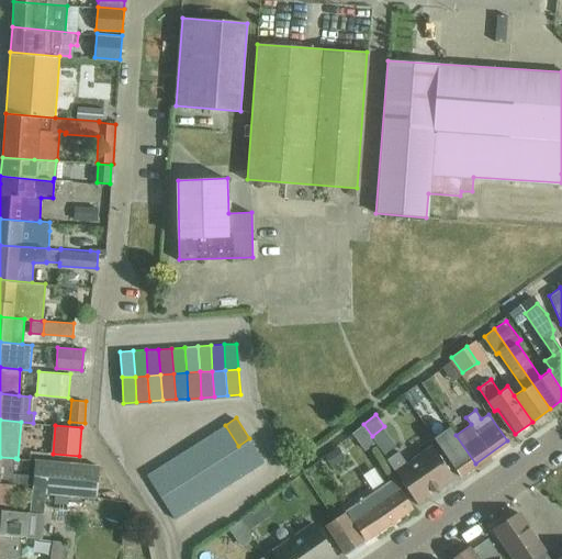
[(225,425),(213,432),(227,453),(238,446),(225,425)]
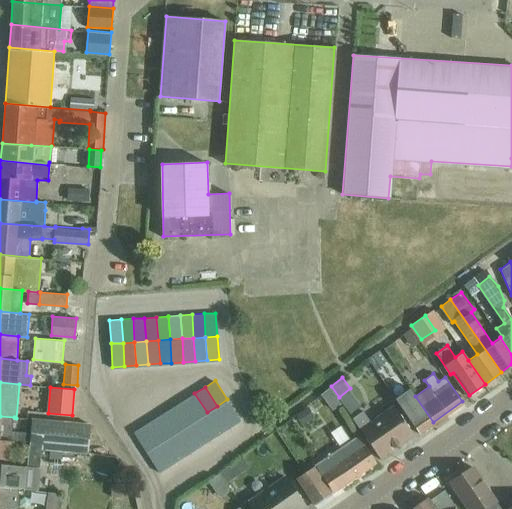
[(410,389),(396,399),(419,432),(433,422),(415,396),(415,397),(410,389)]
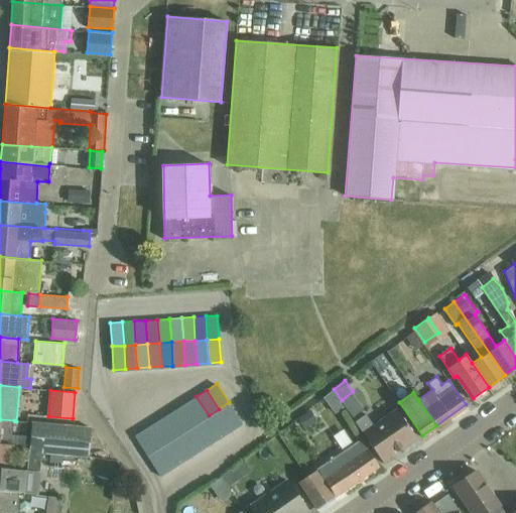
[(196,396),(185,402),(199,422),(209,415),(196,396)]
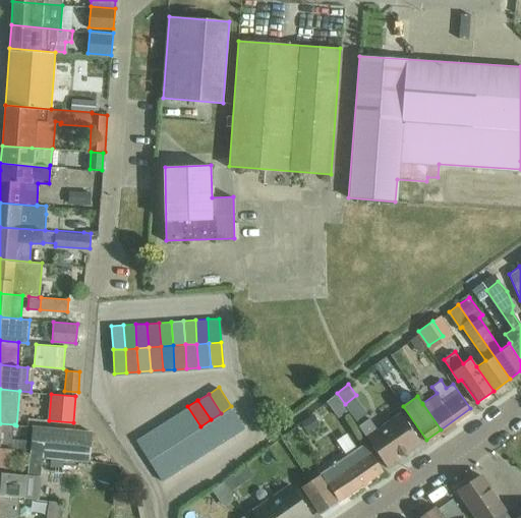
[(187,406),(177,413),(189,433),(200,426),(187,406)]
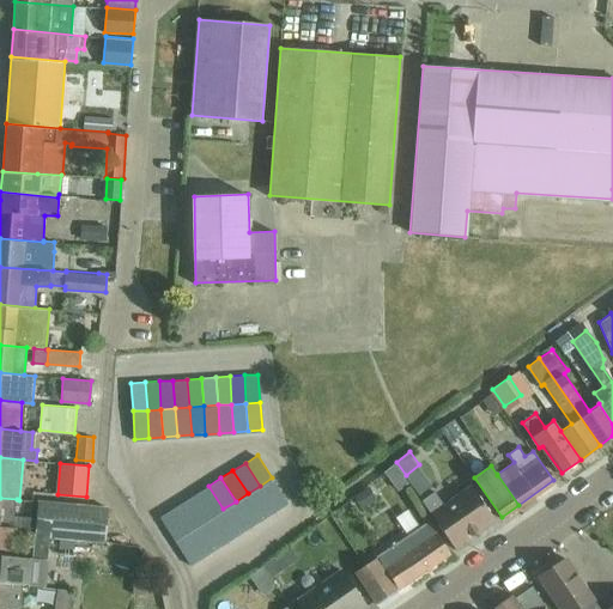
[(272,477),(260,486),(275,510),(287,501),(272,479),(272,477)]
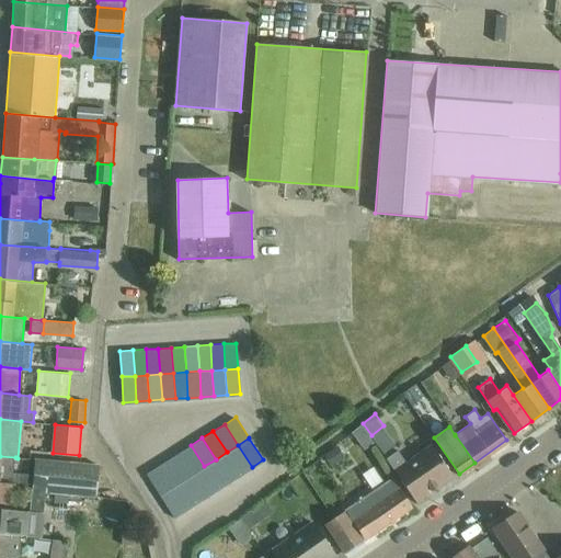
[(398,448),(386,457),(395,470),(418,502),(431,493),(430,491),(454,475),(432,444),(407,462),(398,448)]
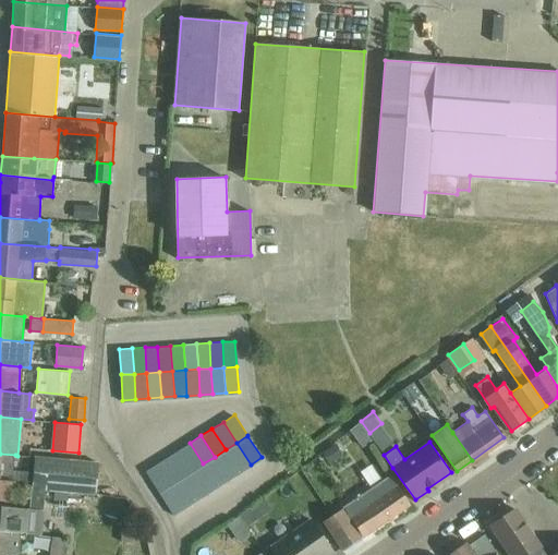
[(190,443),(179,449),(192,470),(203,463),(190,443)]
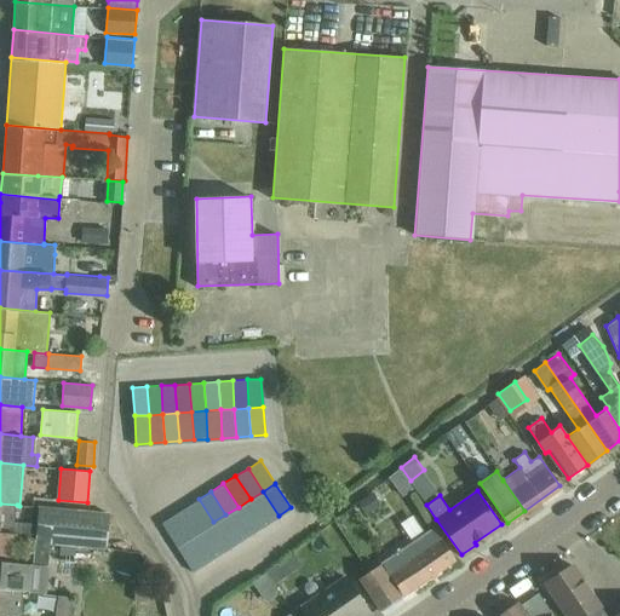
[(263,491),(251,499),(265,523),(279,516),(263,491)]
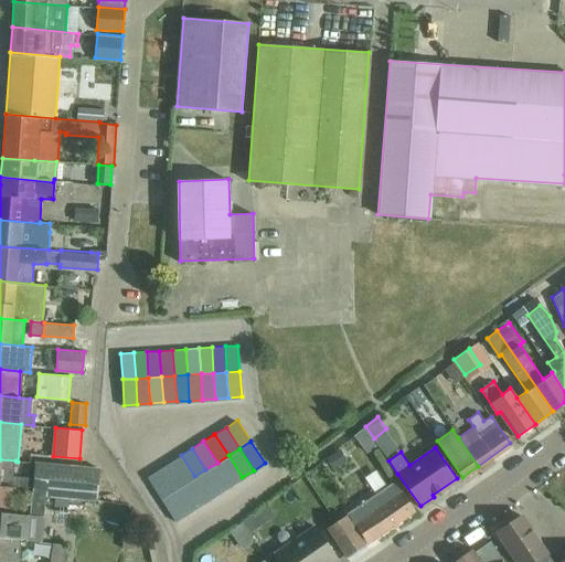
[(181,455),(170,463),(183,484),(194,476),(181,455)]
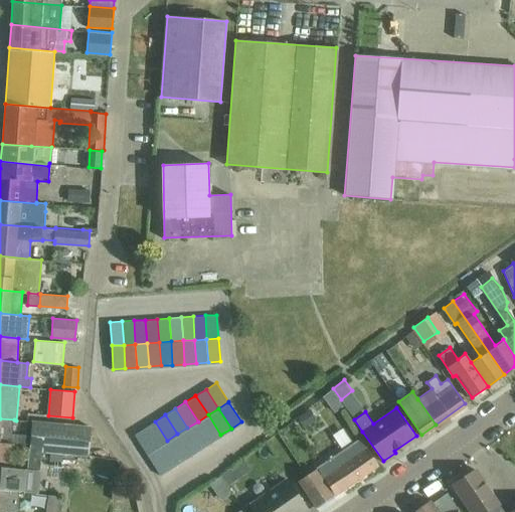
[(208,414),(198,421),(210,442),(220,435),(208,414)]
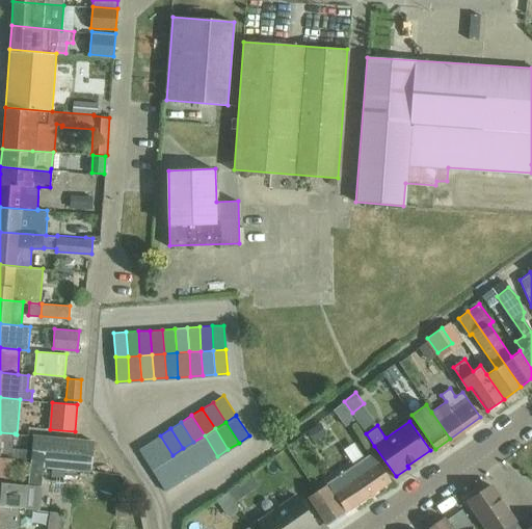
[(0,432),(0,456),(12,458),(15,458),(16,450),(12,450),(15,433),(0,432)]
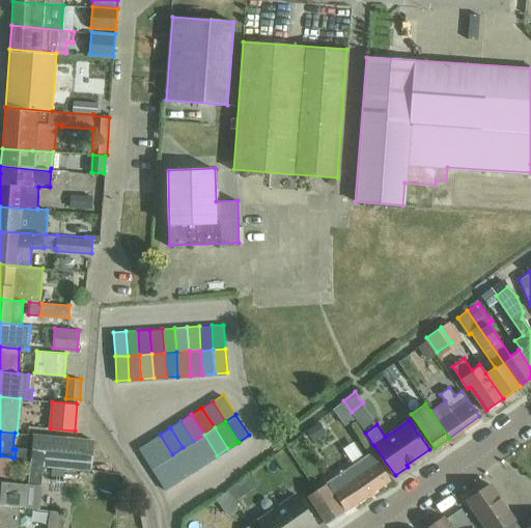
[(0,504),(20,507),(38,508),(42,464),(92,469),(94,439),(34,433),(31,463),(30,463),(28,483),(9,481),(0,480),(0,504)]
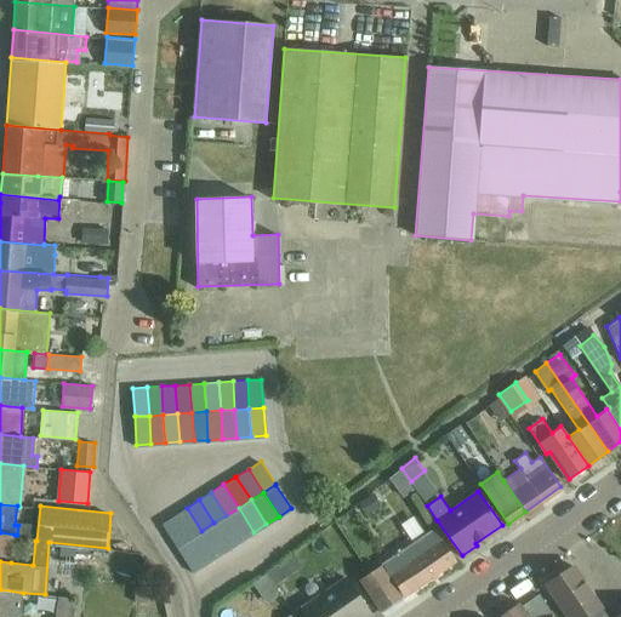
[(187,508),(175,515),(189,540),(201,531),(187,508)]
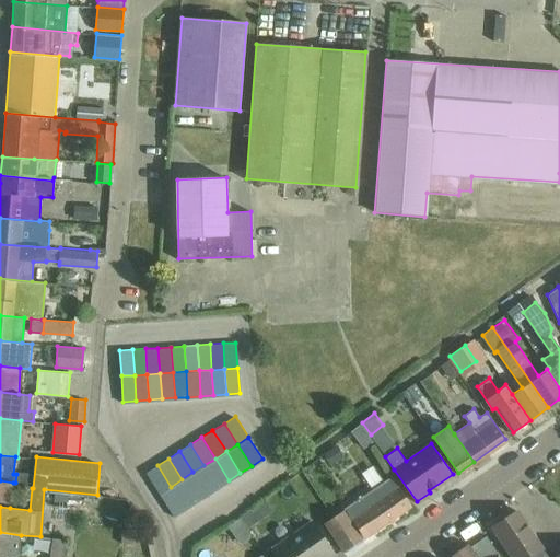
[(216,459),(203,465),(218,487),(229,480),(216,459)]
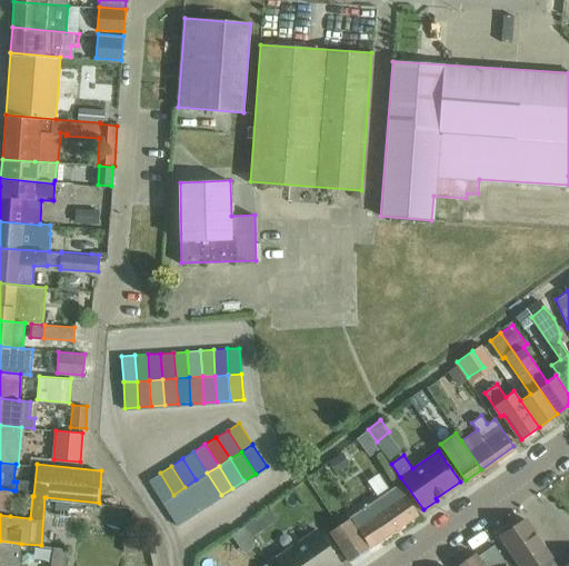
[(160,473),(149,480),(162,502),(173,495),(160,473)]
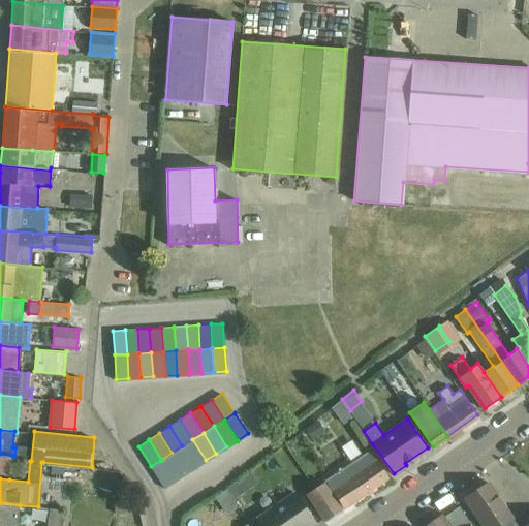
[(192,439),(182,445),(195,467),(206,460),(192,439)]
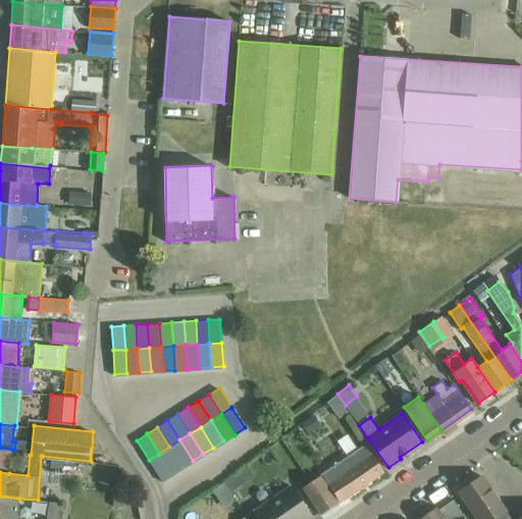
[(179,439),(169,447),(183,467),(193,461),(179,439)]
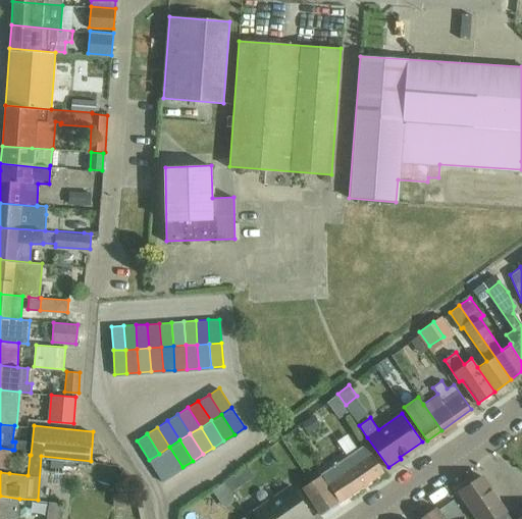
[(322,472),(340,502),(383,470),(364,444),(322,472)]
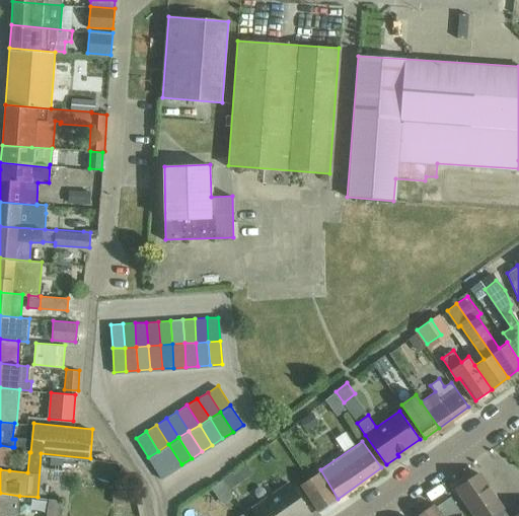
[(168,444),(158,451),(171,471),(181,464),(168,444)]
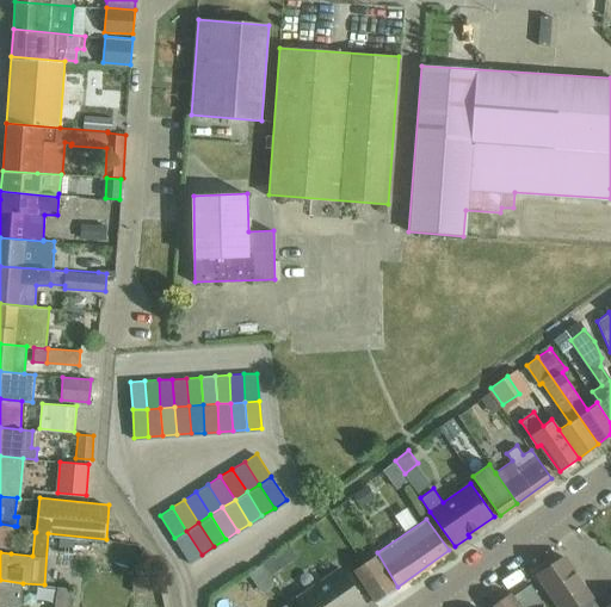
[(0,524),(0,552),(11,553),(13,537),(17,538),(17,526),(14,526),(0,524)]
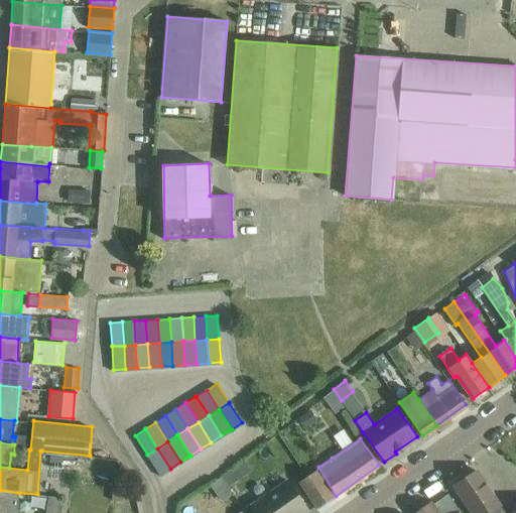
[(157,449),(147,455),(160,475),(170,469),(157,449)]
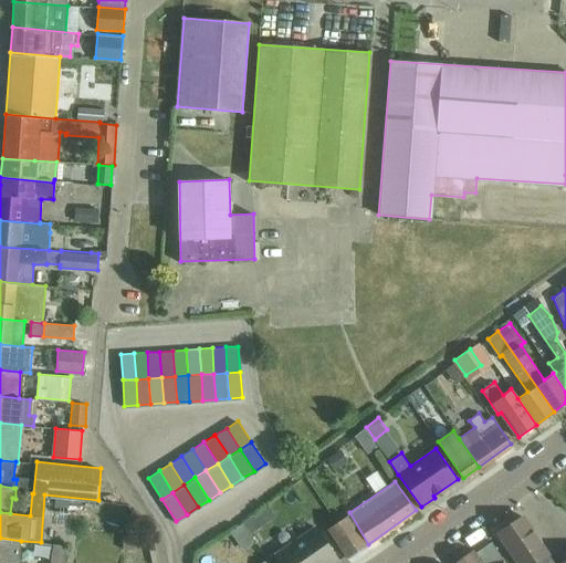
[(565,562),(565,559),(559,562),(555,562),(523,514),(498,532),(517,562),(533,562),(536,561),(536,562),(565,562)]
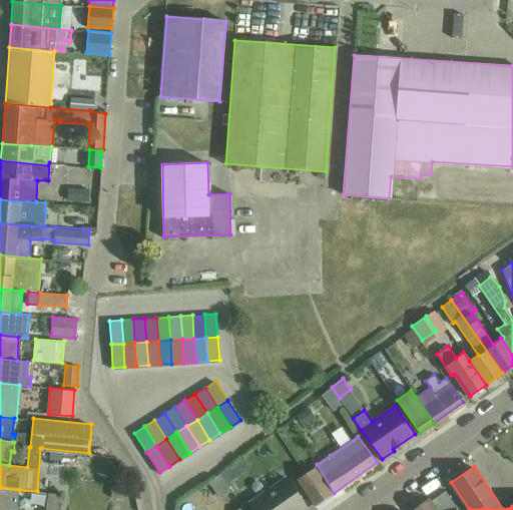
[(298,479),(316,504),(333,492),(315,467),(298,479)]
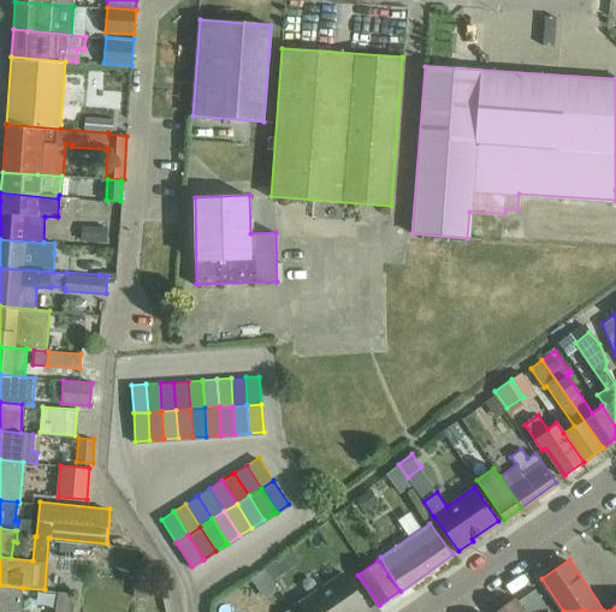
[(362,611),(368,608),(343,571),(300,600),(307,611),(362,611)]
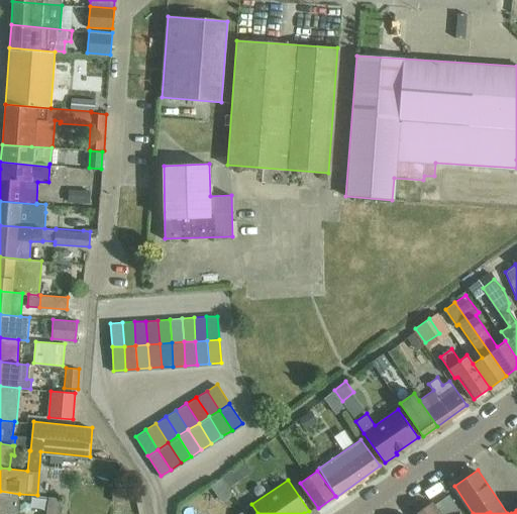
[(16,513),(19,494),(0,491),(0,513),(16,513)]
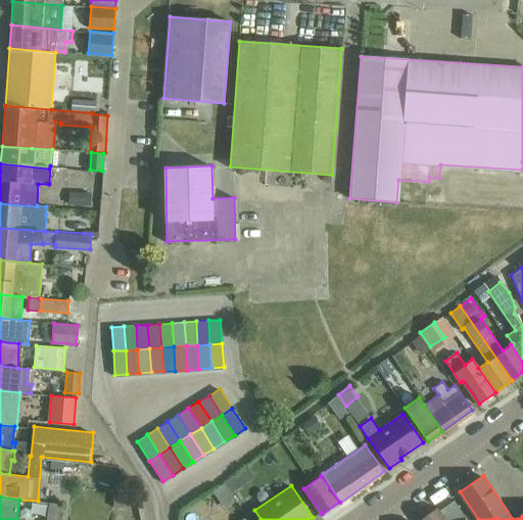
[(437,508),(418,519),(467,519),(466,515),(455,500),(439,511),(437,508)]
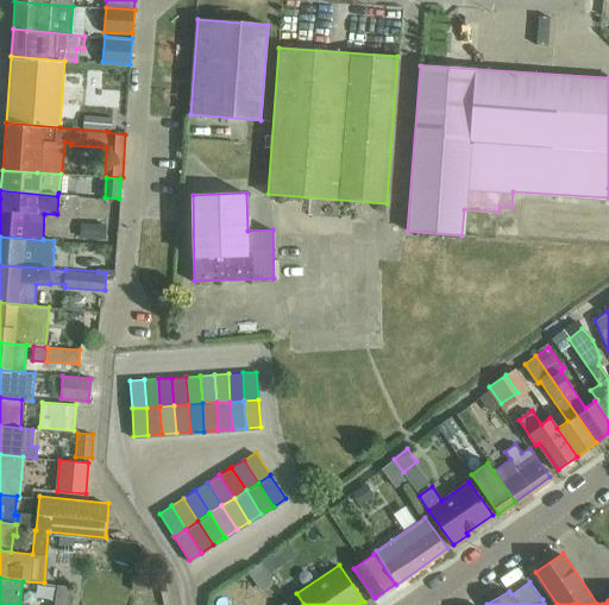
[(57,584),(54,604),(68,604),(71,585),(57,584)]
